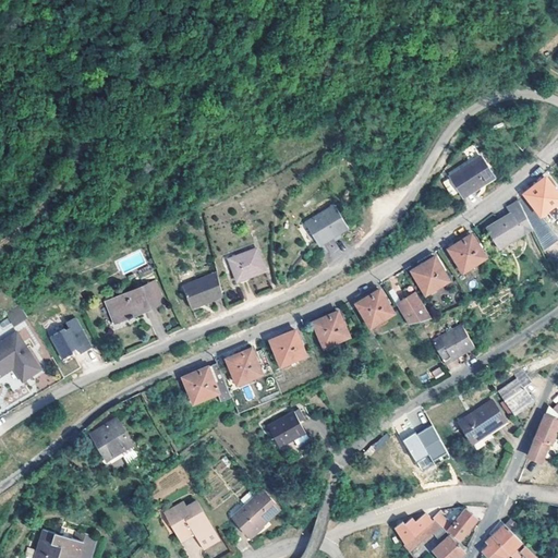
[(520,150),(529,143),(522,135),(514,143),(520,150)]
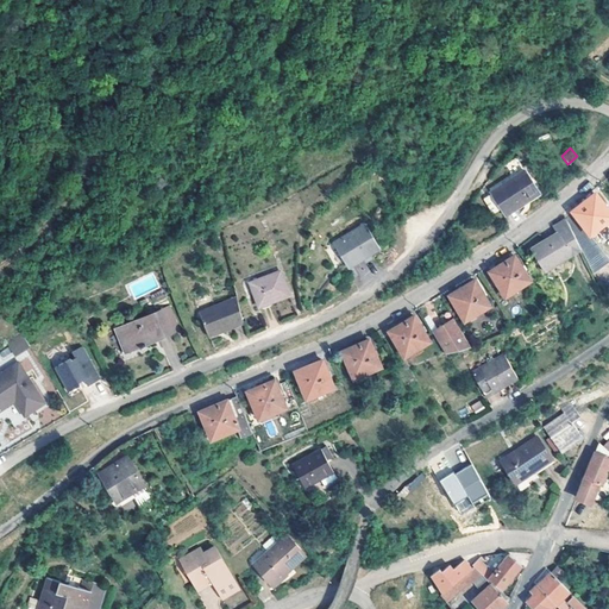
[(539,192),(525,169),(490,190),(504,214),(539,192)]
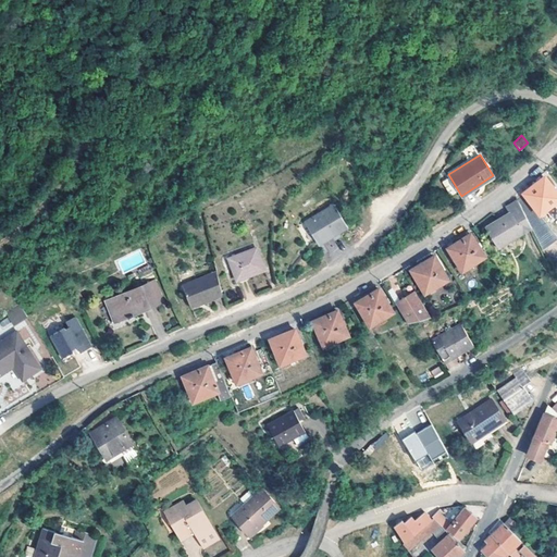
[(545,178),(543,176),(534,184),(522,193),(539,213),(556,199),(556,194),(554,189),(545,178)]
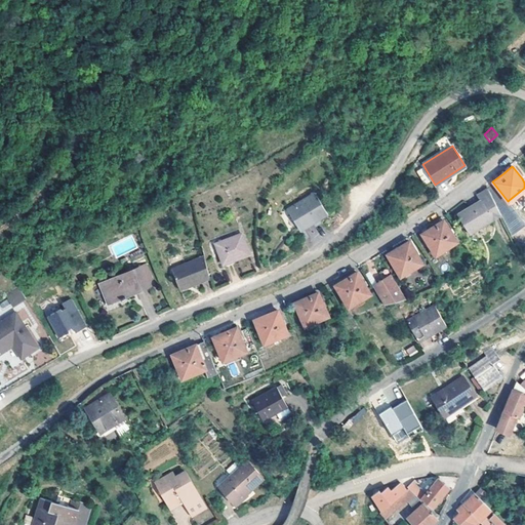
[(524,176),(516,166),(514,168),(522,178),(524,176)]
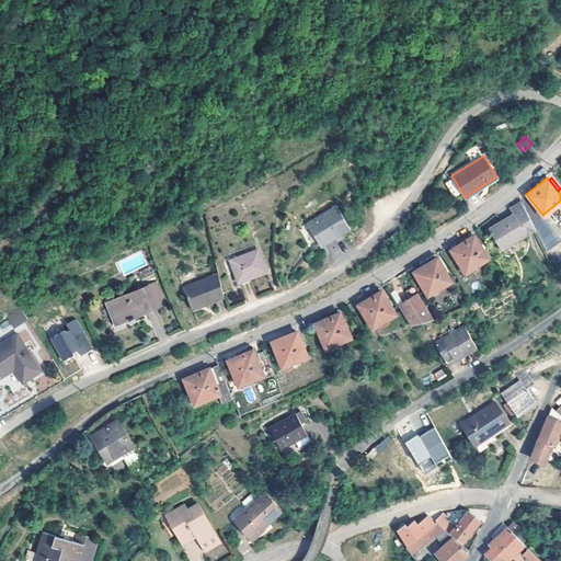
[(535,228),(522,203),(512,208),(511,210),(511,212),(513,215),(488,229),(500,249),(535,228)]
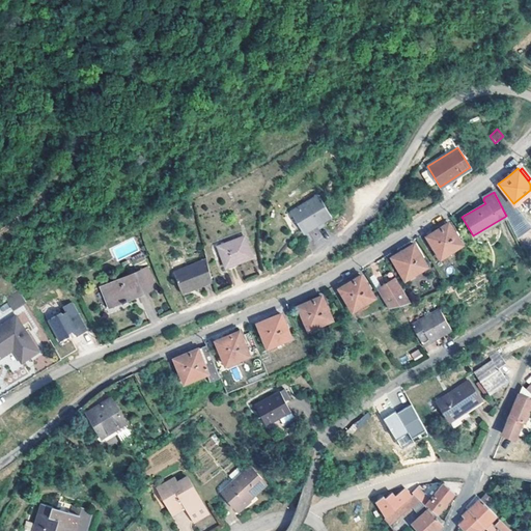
[(330,217),(317,195),(299,205),(301,208),(291,215),(302,233),(330,217)]
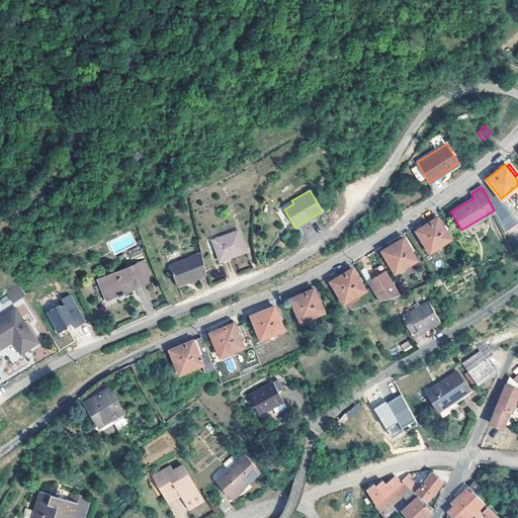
[(293,203),(291,200),(282,206),(284,209),(293,203)]
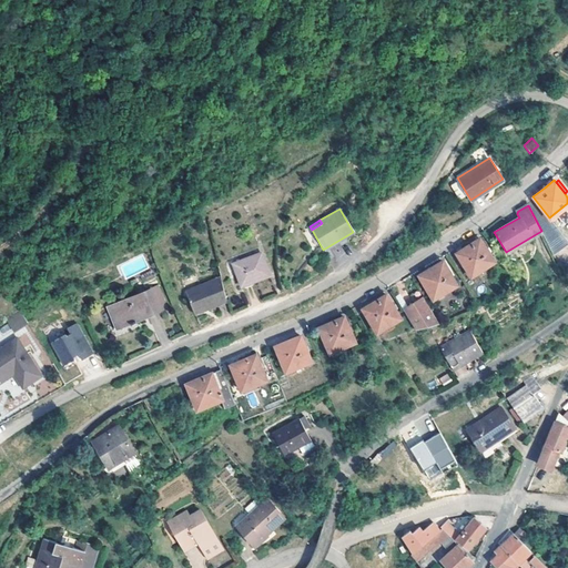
[(479,241),(478,239),(468,245),(456,253),(469,276),(493,262),(487,252),(479,241)]
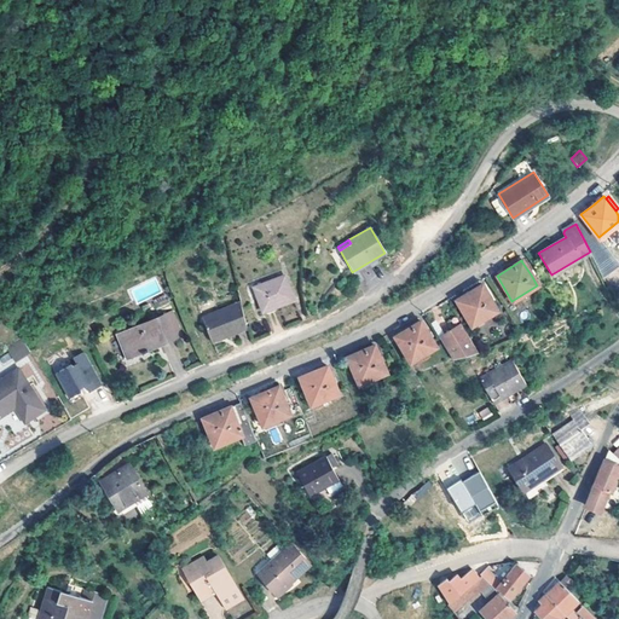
[(533,273),(525,260),(522,262),(531,275),(533,273)]
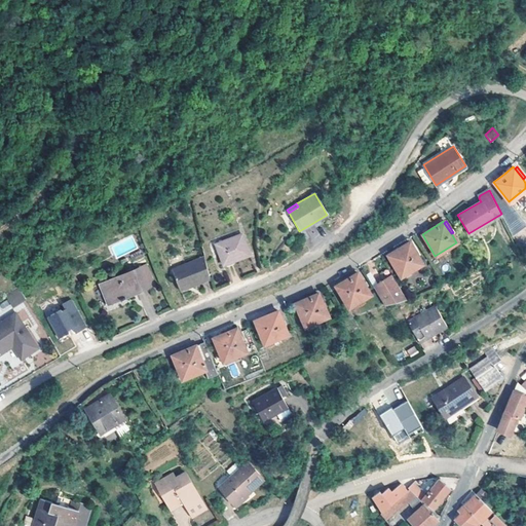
[(249,254),(240,234),(215,243),(223,264),(249,254)]
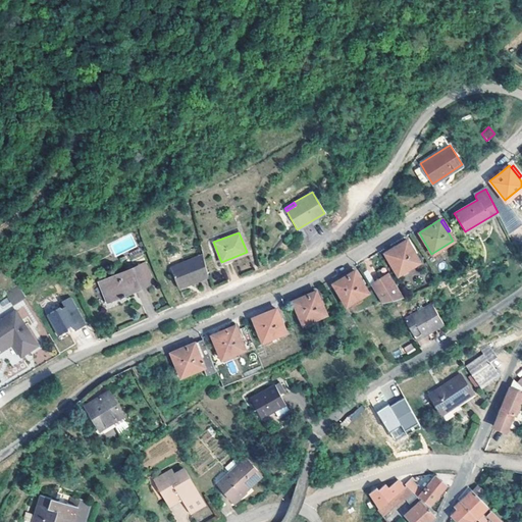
[(407,242),(406,240),(397,246),(384,253),(398,274),(419,261),(414,252),(407,242)]
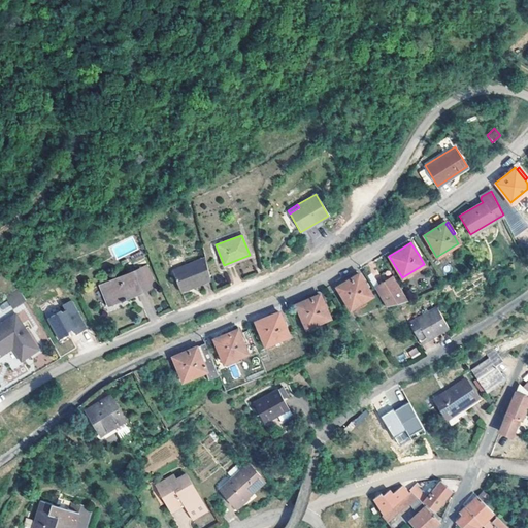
[(422,254),(416,242),(411,244),(419,255),(422,254)]
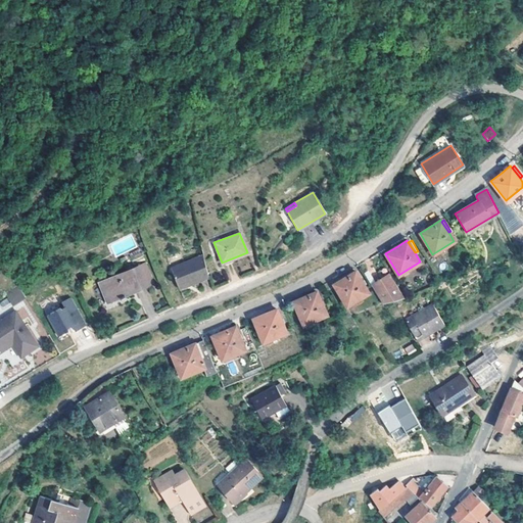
[(207,276),(200,256),(172,267),(178,286),(207,276)]
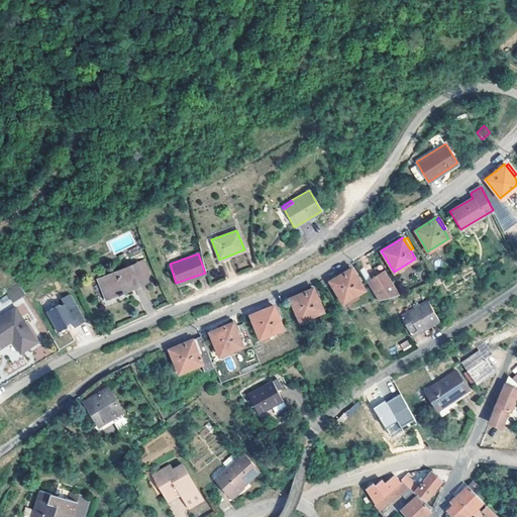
[(151,281),(143,261),(102,278),(110,298),(151,281)]
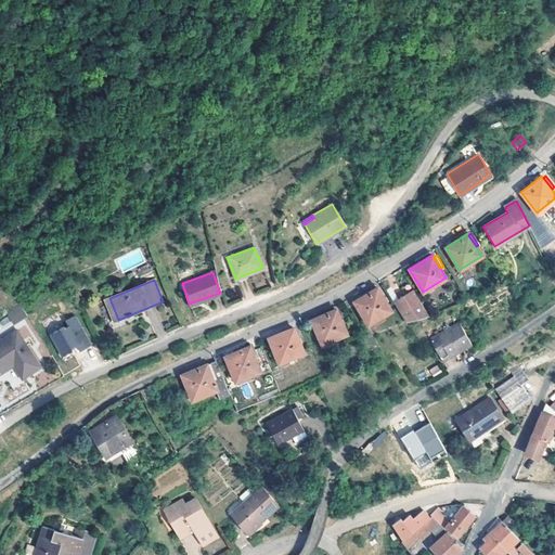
[(377,289),(376,287),(369,292),(355,300),(366,323),(390,310),(385,301),(377,289)]
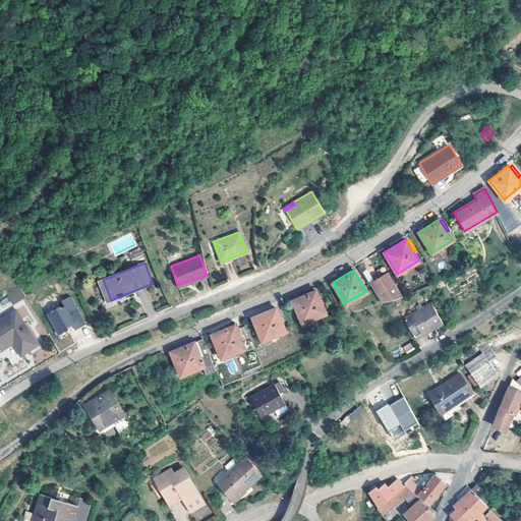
[(364,282),(357,270),(354,272),(361,283),(364,282)]
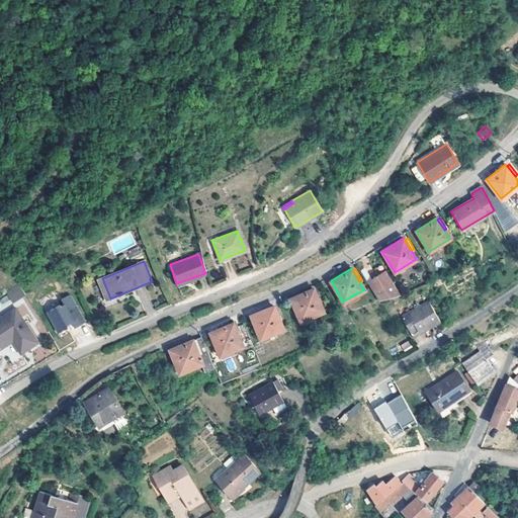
[(402,294),(386,270),(367,280),(379,299),(391,296),(402,294)]
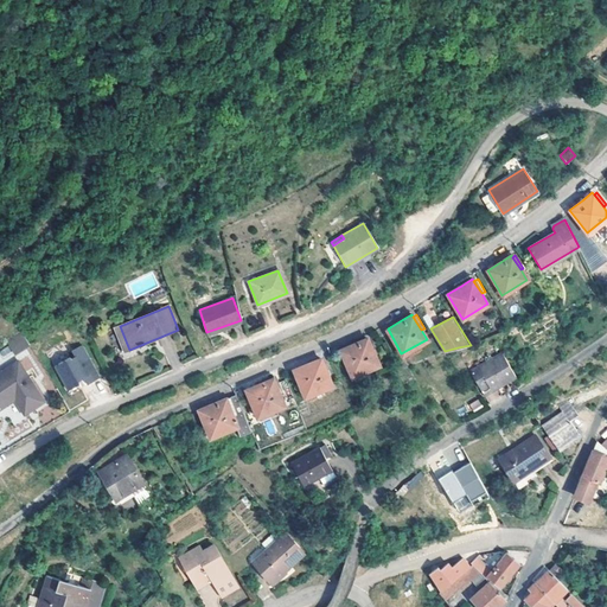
[(129,350),(120,326),(114,328),(123,352),(129,350)]
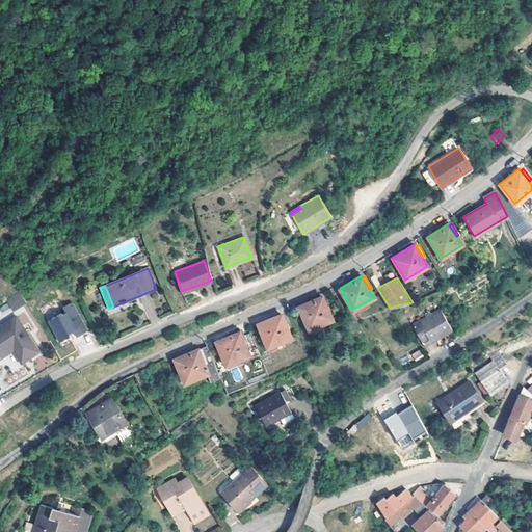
[(6,299),(12,311),(26,303),(19,292),(6,299)]
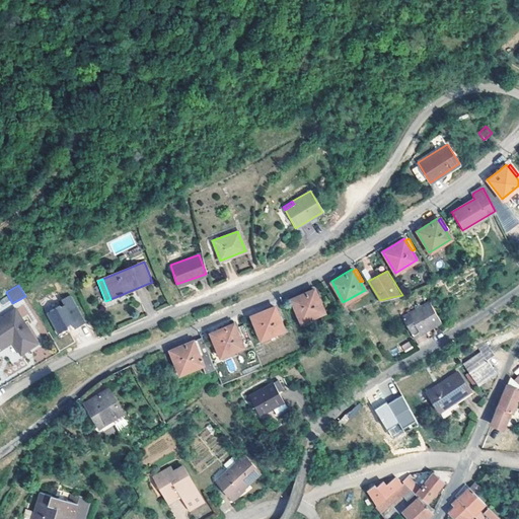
[(322,301),(316,288),(314,289),(319,303),(322,301)]
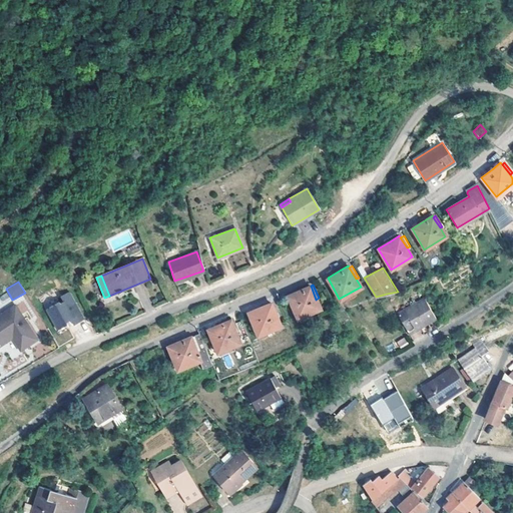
[(316,300),(311,286),(303,289),(288,295),(297,318),(320,308),(316,300)]
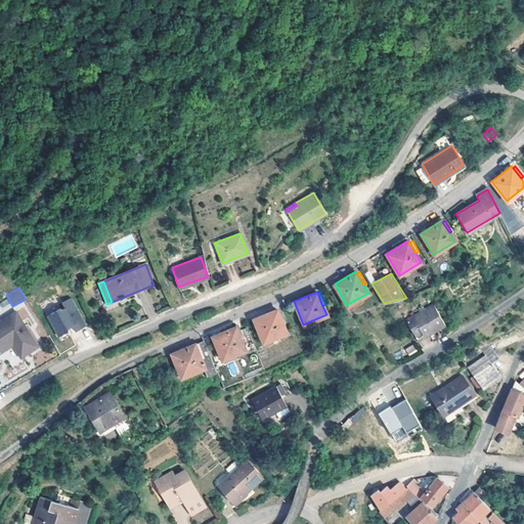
[(61,308),(48,316),(60,336),(71,331),(69,329),(74,325),(77,331),(87,324),(71,298),(62,303),(64,307),(61,309),(61,308)]
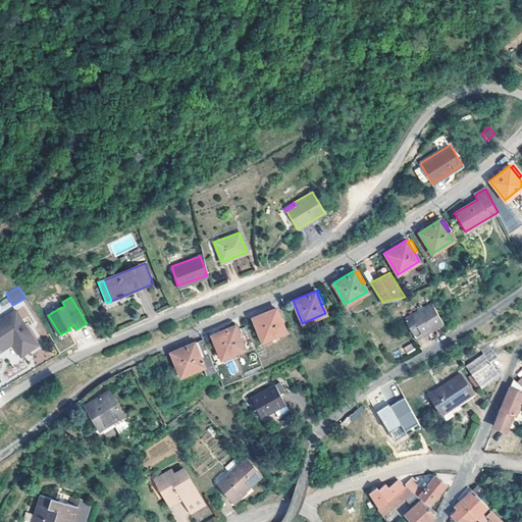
[(435,308),(432,304),(404,319),(408,327),(412,335),(425,329),(427,332),(444,323),(435,308)]
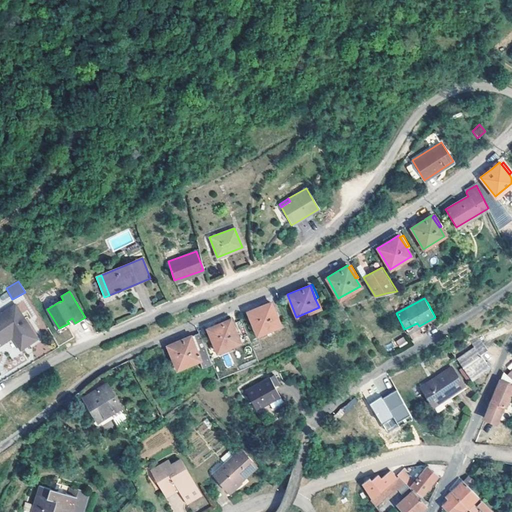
[(279,314),(273,300),(270,302),(276,315),(279,314)]
